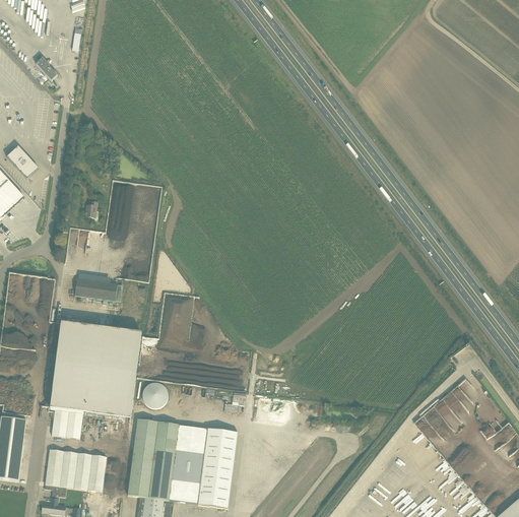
[(79,49),(81,27),(75,26),(72,49),(79,49)]
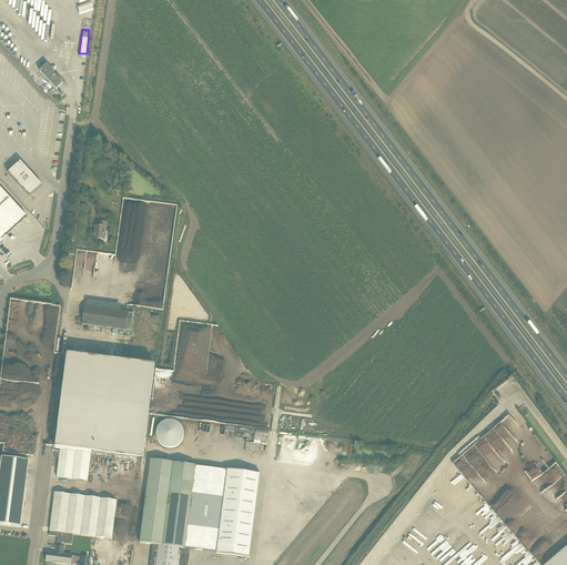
[(52,71),(53,70),(46,61),(38,68),(56,87),(61,81),(52,71)]
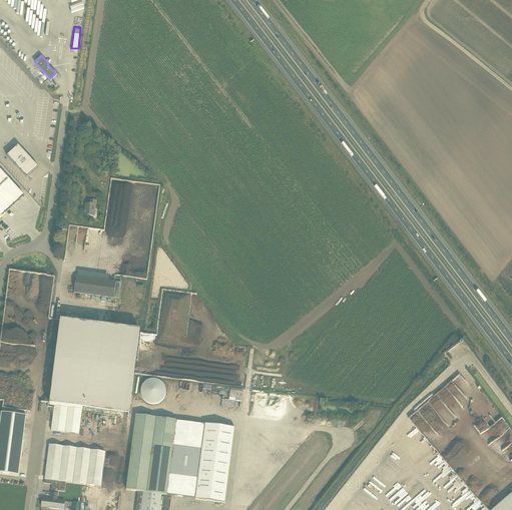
[(25,175),(37,164),(18,143),(6,153),(25,175)]
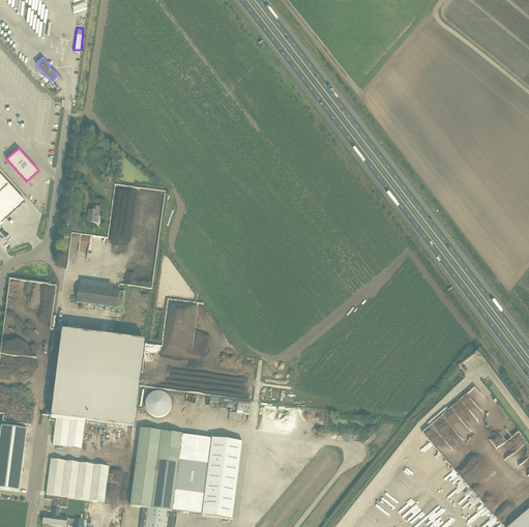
[(0,217),(22,199),(0,174),(0,217)]
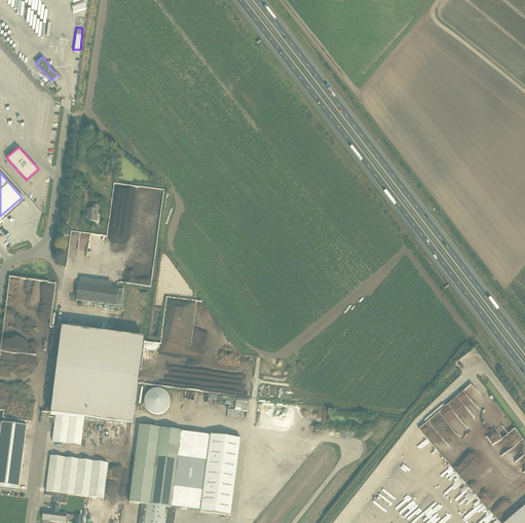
[(86,219),(98,219),(99,202),(91,202),(91,206),(86,206),(86,219)]
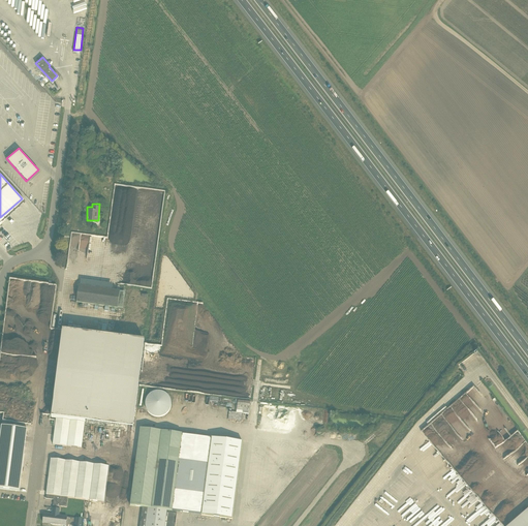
[(119,288),(83,283),(78,282),(75,300),(117,305),(119,288)]
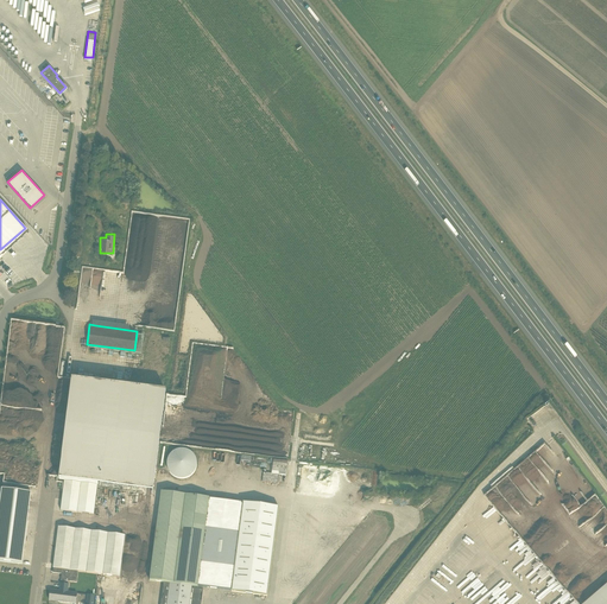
[(165,388),(70,376),(57,476),(152,488),(165,388)]
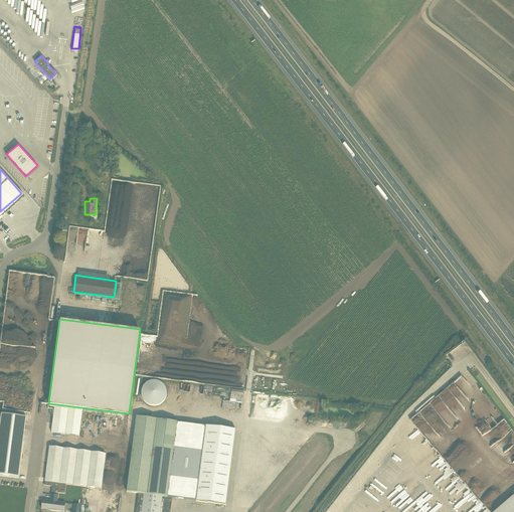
[(53,405),(50,430),(78,434),(81,408),(53,405)]
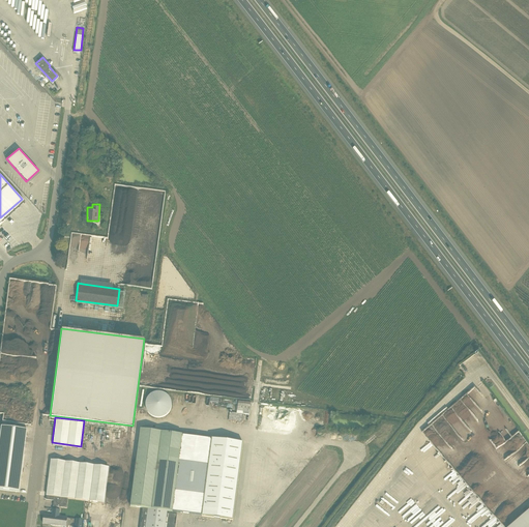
[(0,486),(19,490),(27,428),(1,423),(0,429),(0,486)]
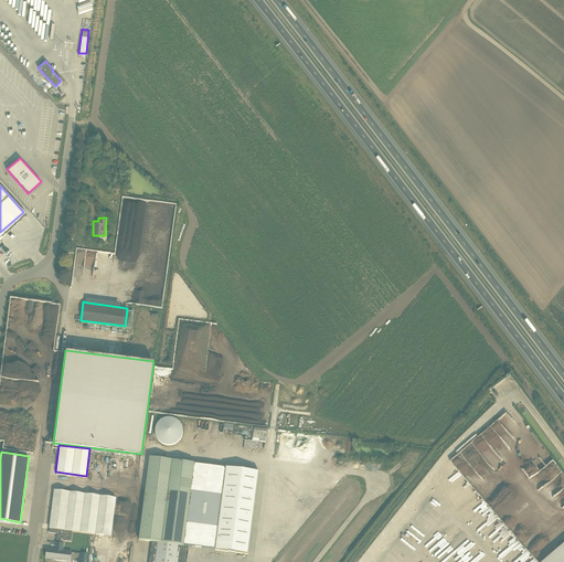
[(188,542),(214,547),(225,464),(198,460),(193,460),(153,455),(148,455),(138,538),(151,539),(187,543),(188,542)]
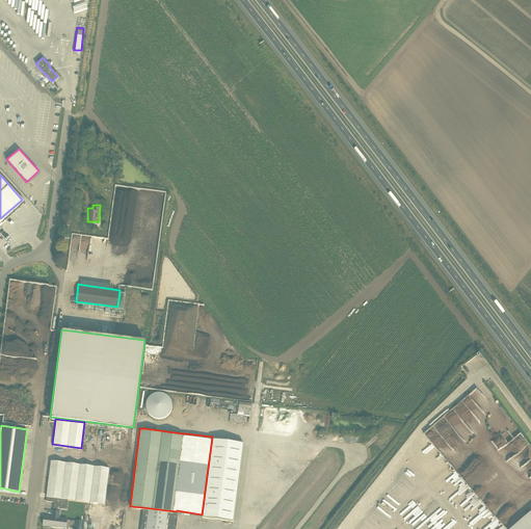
[(243,441),(212,437),(202,514),(233,519),(243,441)]
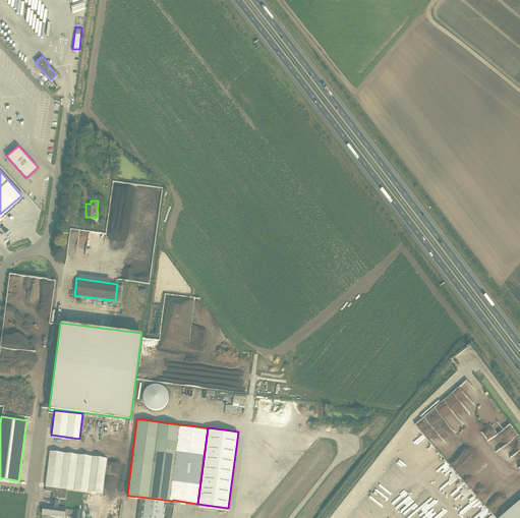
[(105,466),(106,457),(49,449),(44,488),(52,490),(51,495),(64,497),(66,487),(101,492),(103,478),(117,480),(118,468),(105,466)]
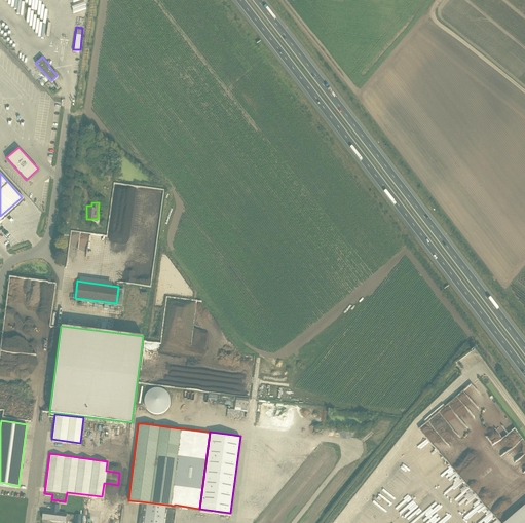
[(118,470),(118,468),(118,467),(117,465),(117,464),(115,463),(114,463),(113,463),(112,464),(111,465),(110,467),(110,469),(110,470),(111,471),(113,472),(114,472),(115,472),(116,472),(117,471),(118,470)]
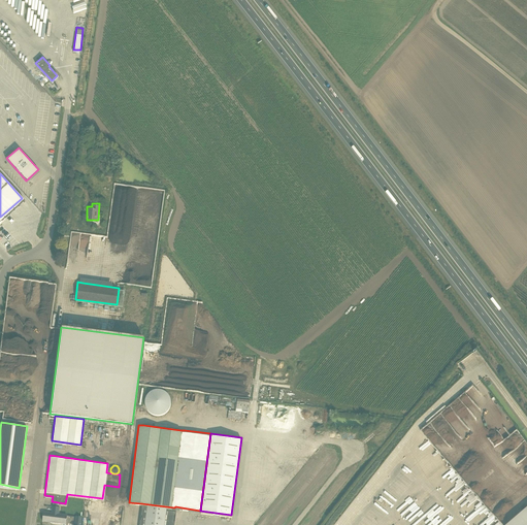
[(138,524),(172,524),(175,510),(174,510),(174,507),(141,503),(138,524)]
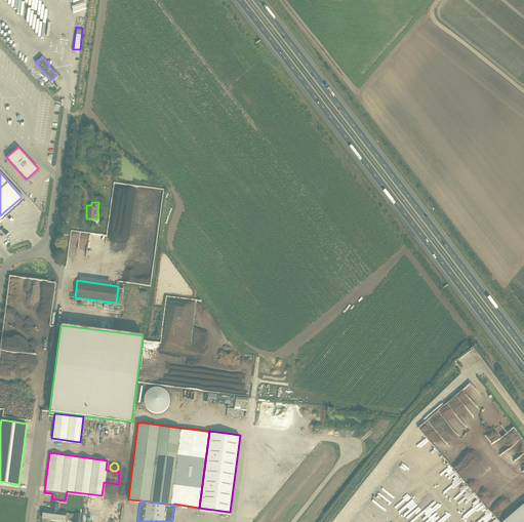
[(50,508),(43,508),(41,516),(65,519),(66,510),(57,509),(57,503),(51,502),(50,508)]
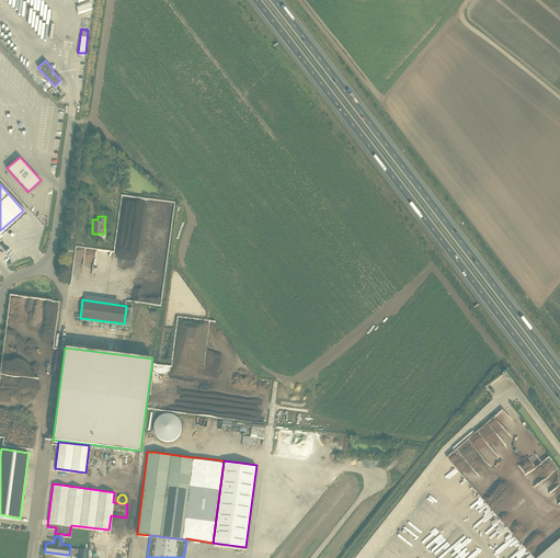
[(533,557),(548,557),(553,554),(539,537),(525,548),(533,557)]
